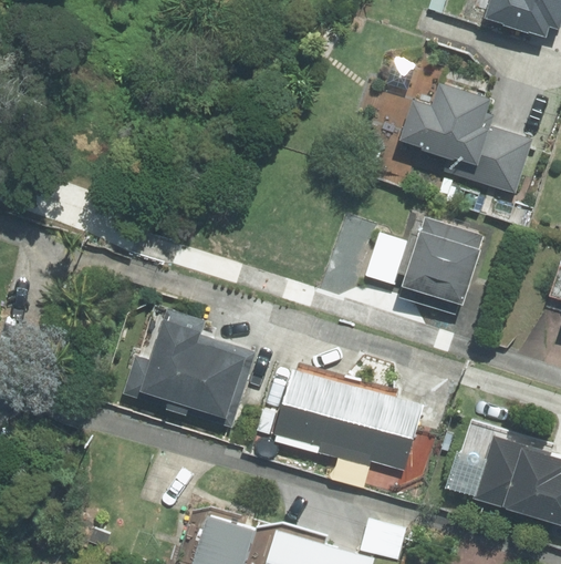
[(560,0),(491,0),(486,19),(560,43),(560,0)]
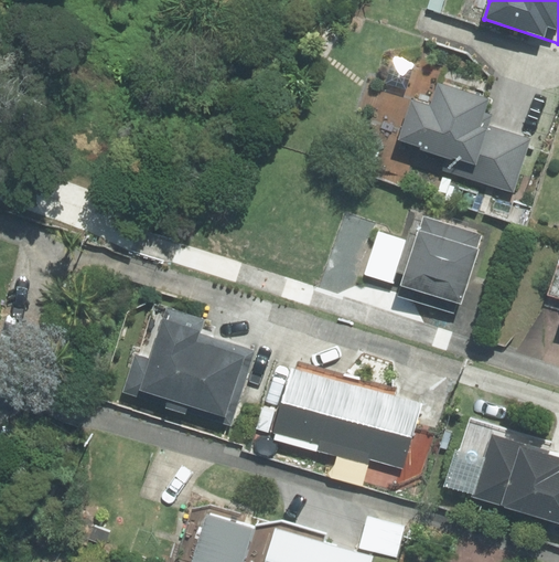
[(439,171),(514,193),(530,139),(484,125),(494,93),(441,76),(432,106),(410,99),(399,139),(444,154),(439,171)]
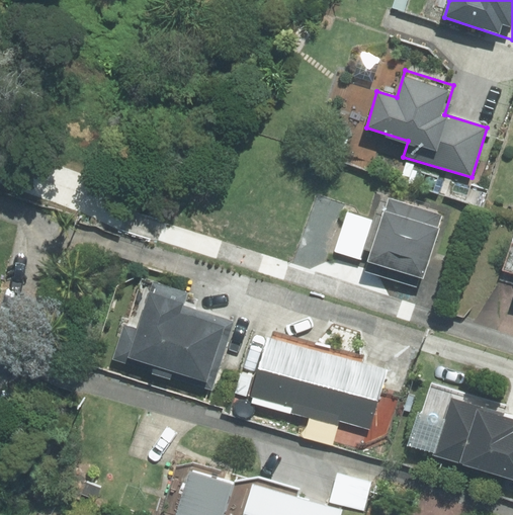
[(437,222),(440,211),(389,195),(365,270),(418,287),(421,276),(427,278),(444,224),(437,222)]
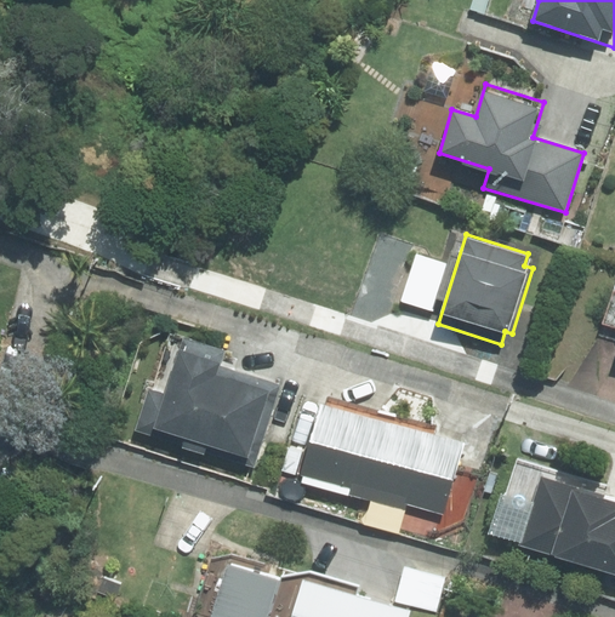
[(432,313),(448,267),(414,256),(399,303),(432,313)]
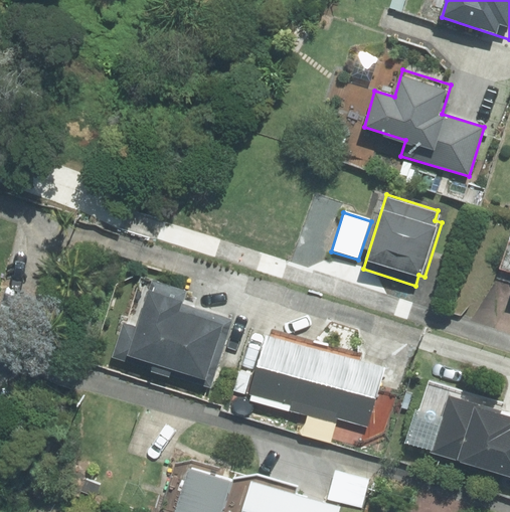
[(138,279),(113,355),(171,375),(175,364),(210,376),(228,320),(184,305),(187,295),(138,279)]
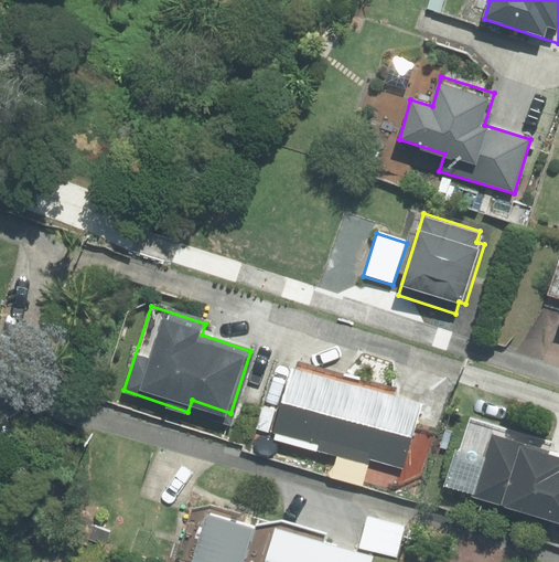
[(298,363),(277,427),(318,442),(314,449),(368,466),(371,459),(402,469),(423,405),(298,363)]
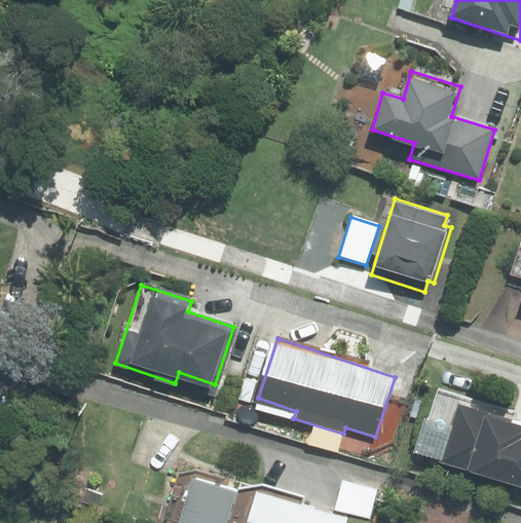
[(484,469),(520,480),(520,422),(456,403),(438,462),(482,476),(484,469)]
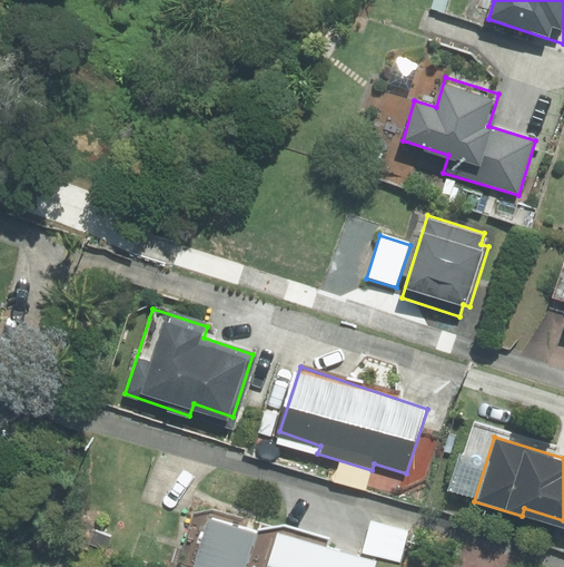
[(209,516),(196,564),(198,566),(377,566),(379,561),(360,555),(277,527),(261,529),(209,516)]
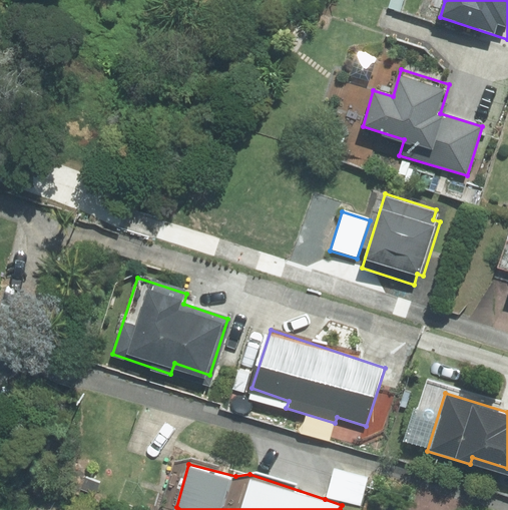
[(342,505),(355,509),(365,509),(374,481),(335,468),(325,499),(342,505)]
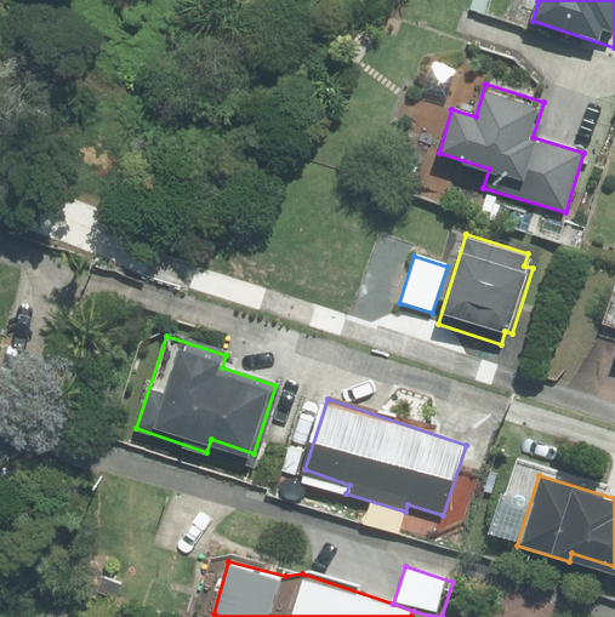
All buildings are outlined.
